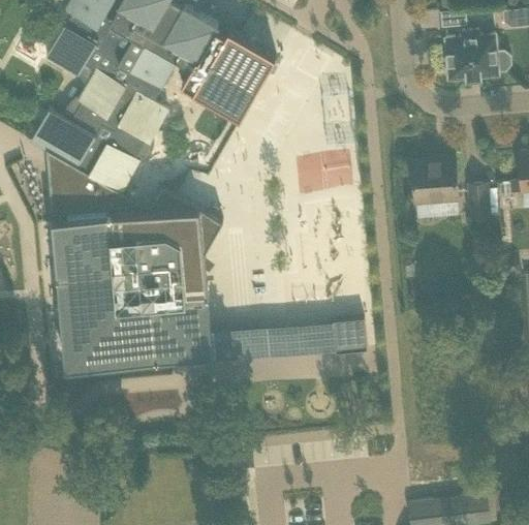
[(216,30),(219,26),(184,6),(184,7),(170,0),(123,0),(120,7),(117,13),(110,9),(114,0),(71,0),(65,11),(72,16),(66,26),(65,25),(47,58),(79,76),(85,66),(95,72),(79,101),(83,103),(71,122),(50,110),(31,142),(121,193),(139,161),(136,159),(147,141),(151,143),(169,111),(154,102),(177,62),(190,69),(184,81),(196,88),(191,95),(239,122),(276,58),(229,30),(225,36),(216,30)]
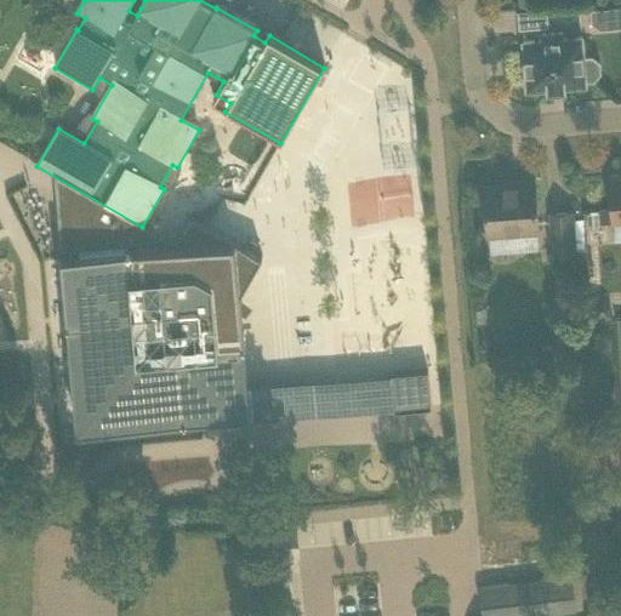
[(620,11),(609,12),(610,24),(617,30),(620,29),(620,11)]
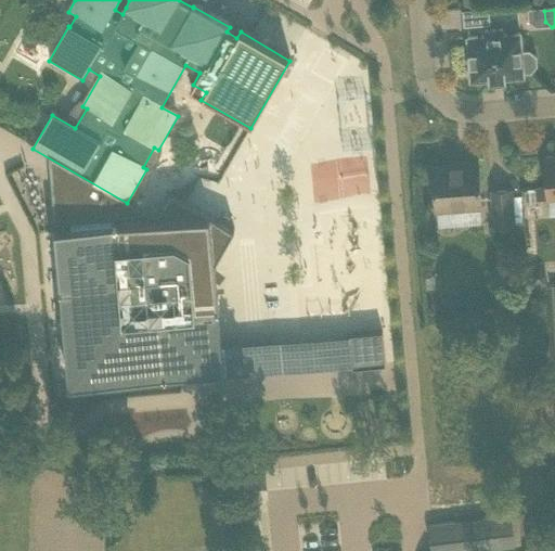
[(489,27),(488,12),(462,14),(463,28),(489,27)]
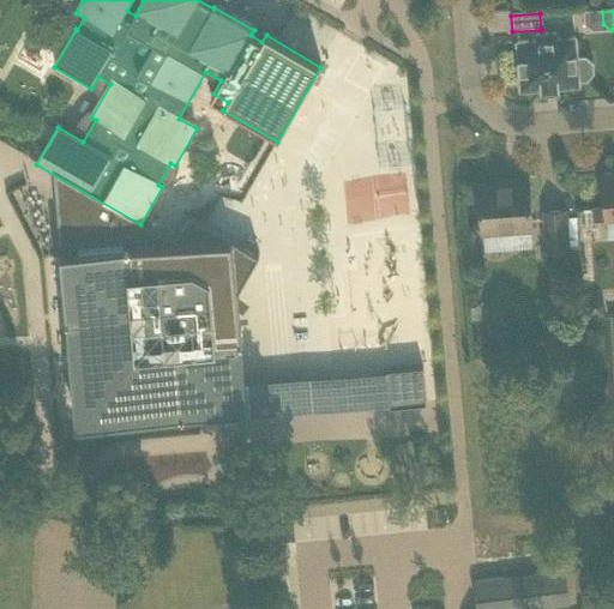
[(555,36),(536,37),(537,43),(518,46),(522,91),(542,90),(542,94),(559,92),(559,89),(579,86),(578,84),(588,83),(594,76),(593,66),(585,60),(577,61),(575,41),(555,42),(555,36)]
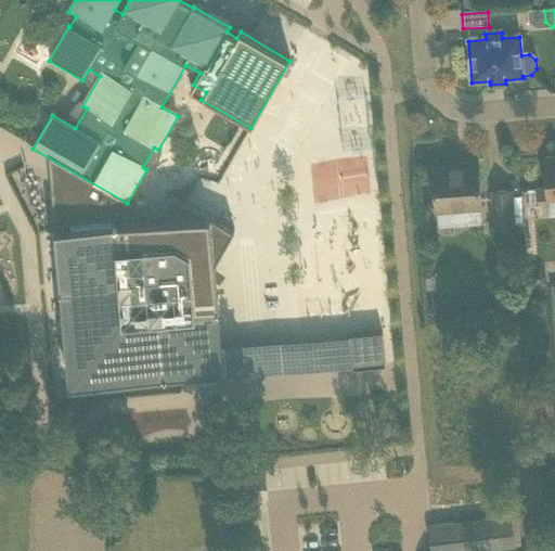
[(554,159),(544,161),(546,203),(554,201),(554,159)]
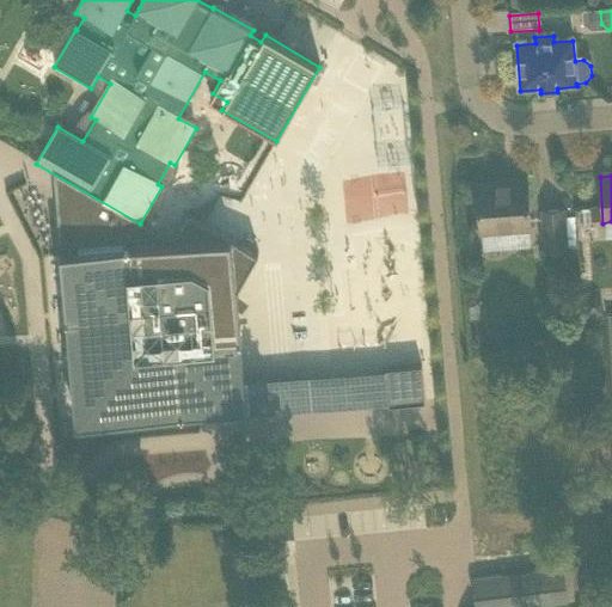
[(501,234),(531,232),(527,183),(505,184),(505,188),(477,189),(481,230),(500,228),(501,234)]
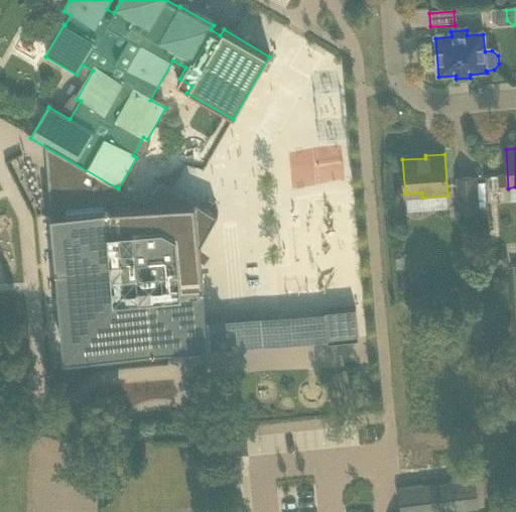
[(461,214),(478,213),(475,179),(458,181),(461,214)]
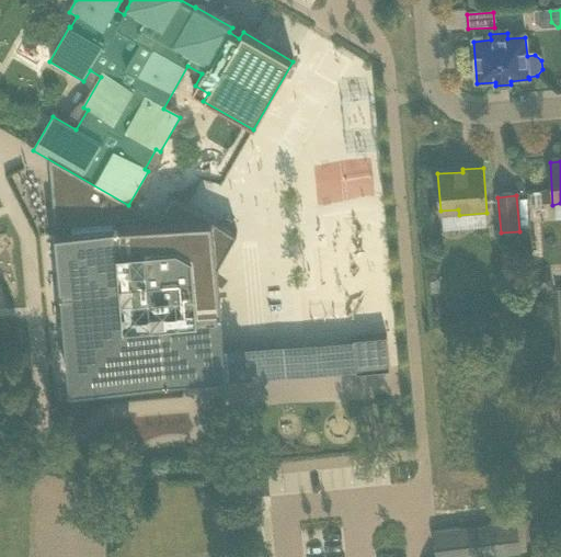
[(390,371),(387,337),(354,340),(357,374),(390,371)]
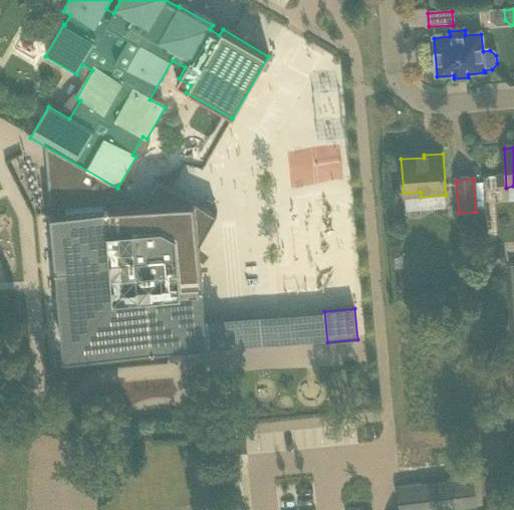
[(473,483),(445,486),(448,509),(476,509),(473,483)]
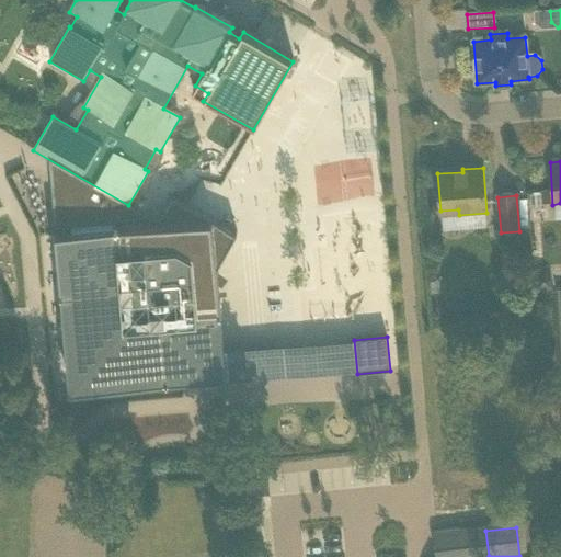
[(461,556),(459,534),(432,537),(434,556),(461,556)]
